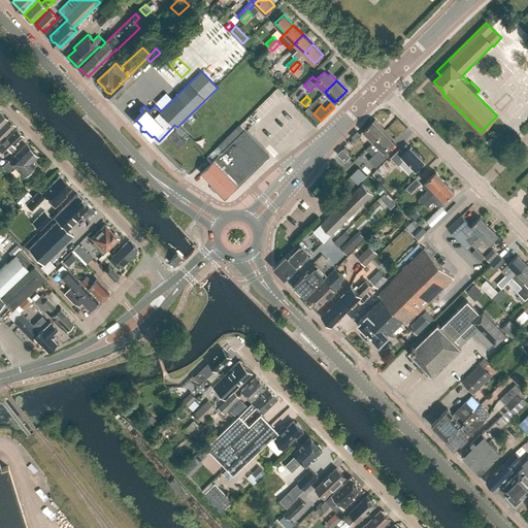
[(0,139),(14,126),(8,119),(7,120),(0,112),(0,139)]
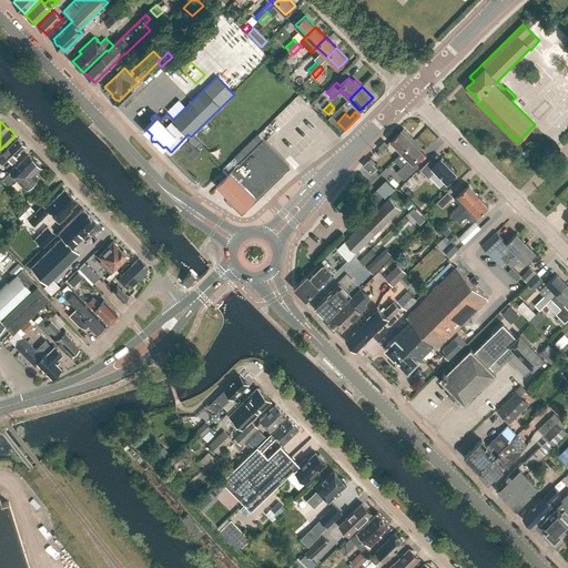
[(402,152),(413,141),(408,138),(411,135),(404,129),(391,141),(402,152)]
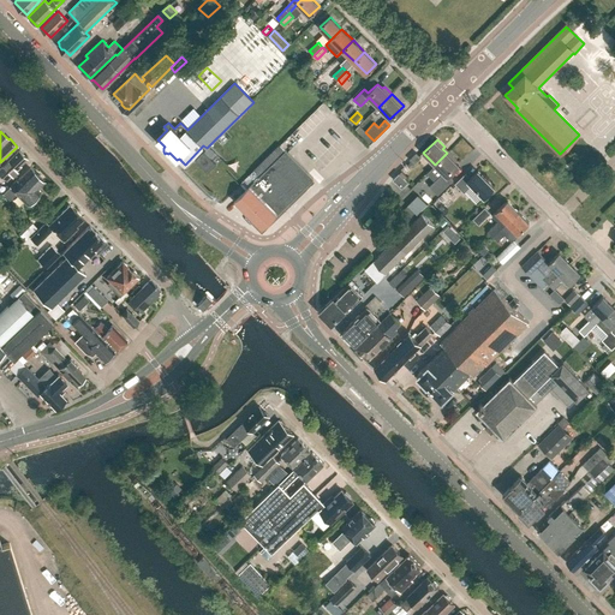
[(262,228),(314,178),(286,150),(279,144),(254,171),(239,184),(245,190),(234,201),(262,228)]
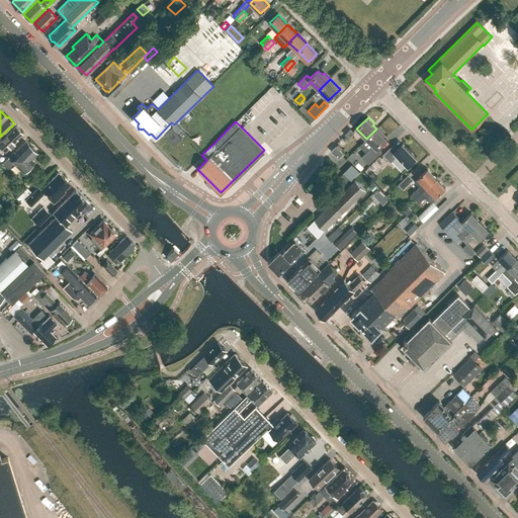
[(171,125),(164,134),(174,144),(182,137),(171,125)]
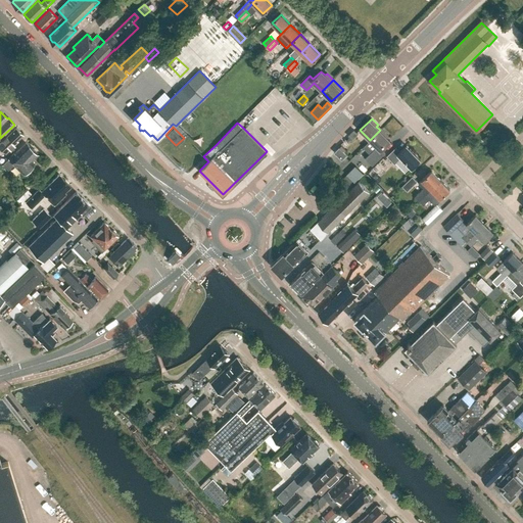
[(13,143),(22,134),(15,128),(0,142),(0,147),(2,150),(5,153),(14,144),(13,143)]
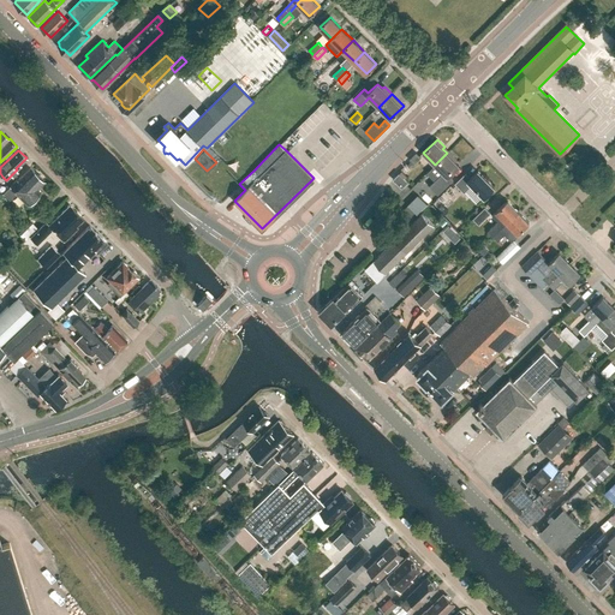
[(448,151),(447,153),(435,165),(443,173),(440,175),(430,186),(439,195),(453,179),(449,175),(459,166),(454,161),(457,159),(448,151)]
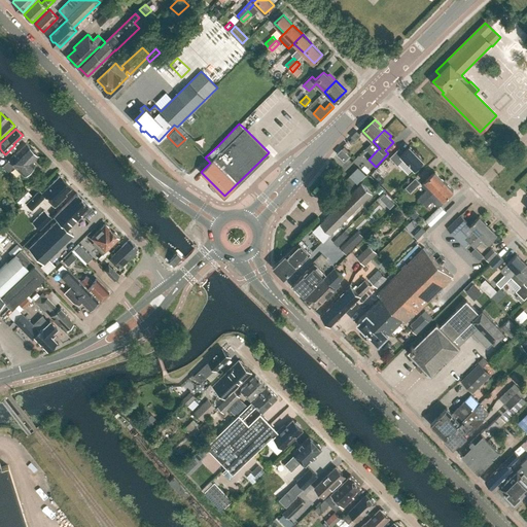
[(355,141),(361,136),(357,132),(351,137),(355,141)]
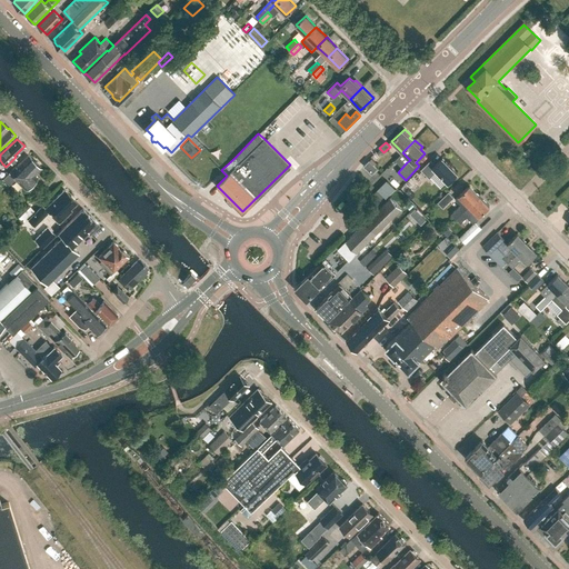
[(16,167),(3,179),(9,185),(15,179),(25,189),(33,180),(37,176),(35,173),(40,168),(39,167),(39,165),(37,162),(35,162),(28,156),(17,168),(16,167)]
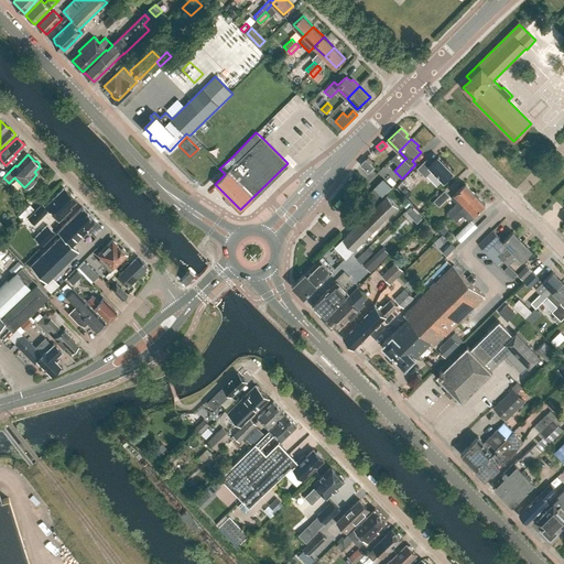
[(425,175),(426,174),(437,185),(443,181),(444,181),(453,172),(438,156),(431,164),(426,160),(418,167),(425,175)]
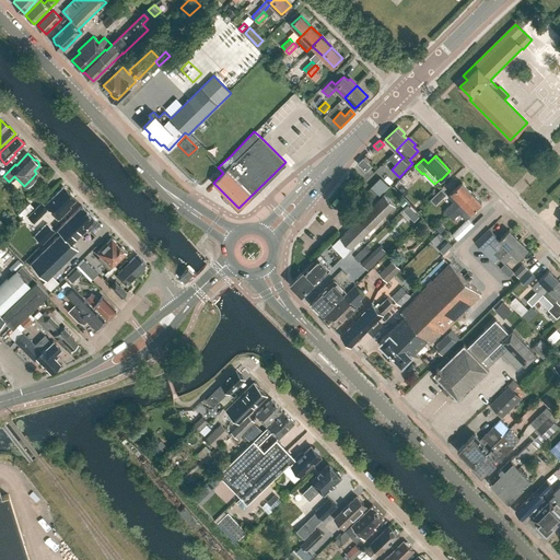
[(365,170),(371,164),(363,156),(358,162),(365,170)]
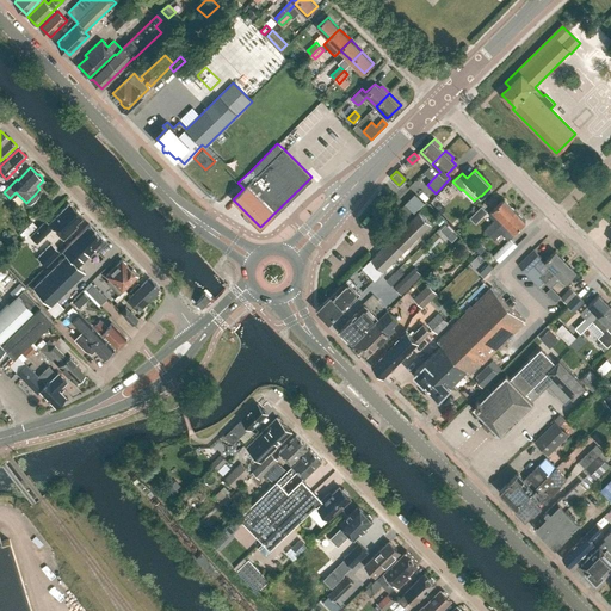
[(440,192),(430,203),(438,211),(448,201),(440,192)]
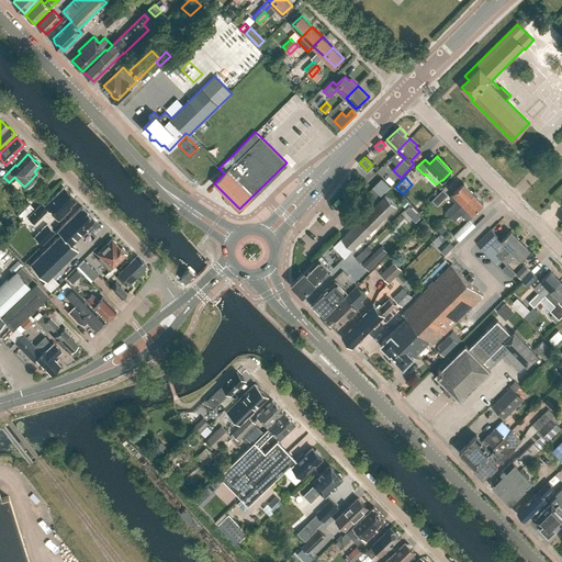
[(390,186),(382,178),(373,188),(381,195),(390,186)]
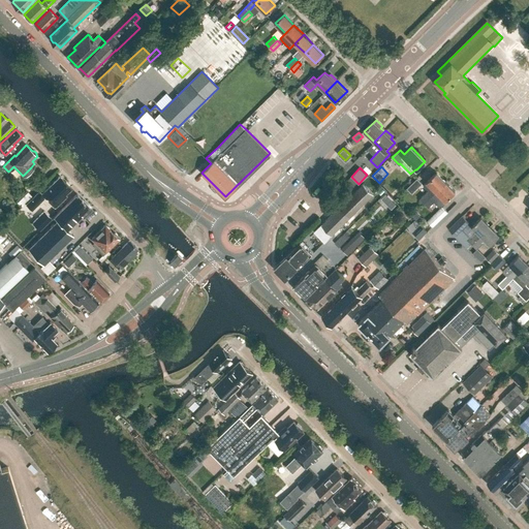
[(424,204),(446,182),(436,173),(424,185),(429,190),(419,199),(424,204)]
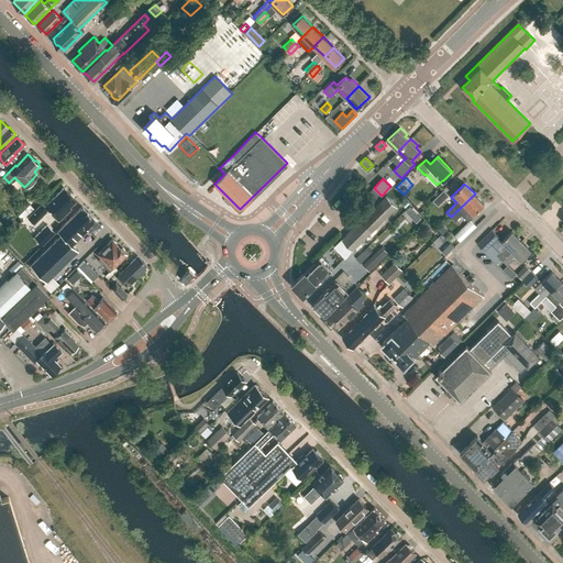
[(63,187),(44,206),(42,203),(28,217),(33,223),(47,209),(58,220),(70,208),(69,207),(76,200),(63,187)]
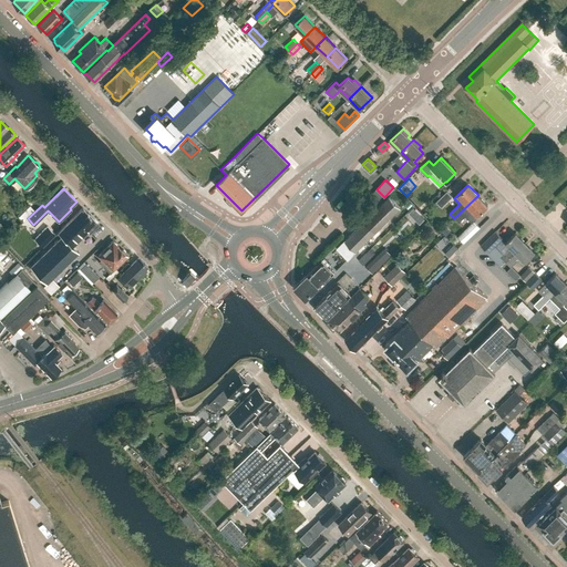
[(447,191),(436,202),(442,207),(453,196),(447,191)]
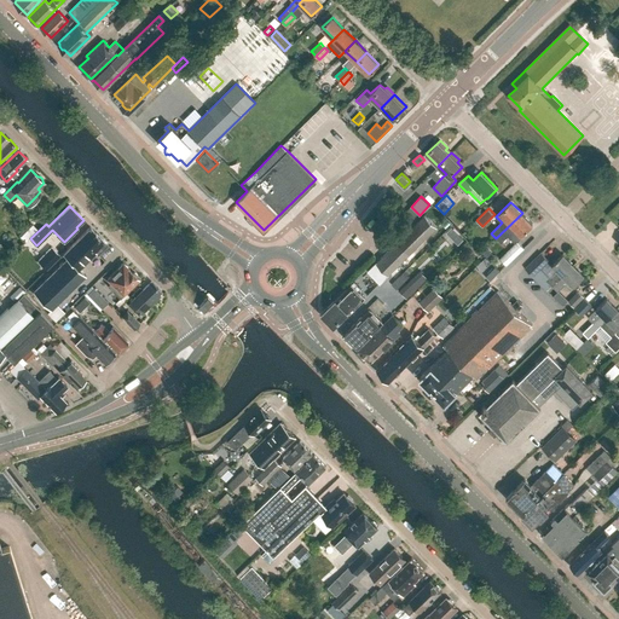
[(389,275),(438,226),(424,213),(421,217),(387,250),(379,259),(376,261),(389,275)]
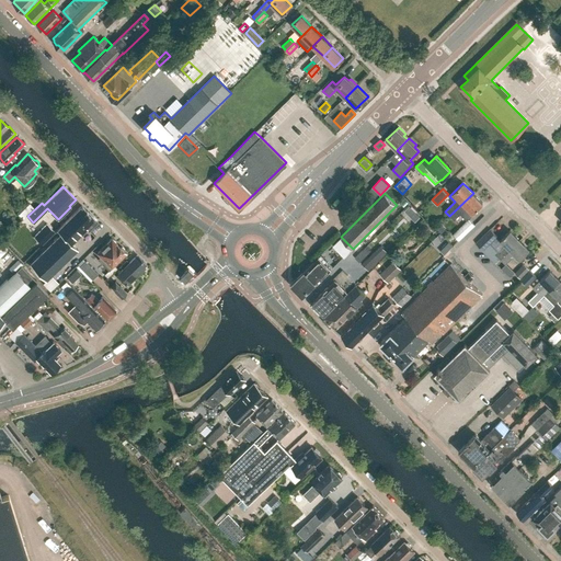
[(483,203),(473,193),(449,216),(454,220),(460,214),(467,220),(473,214),(472,213),(483,203)]
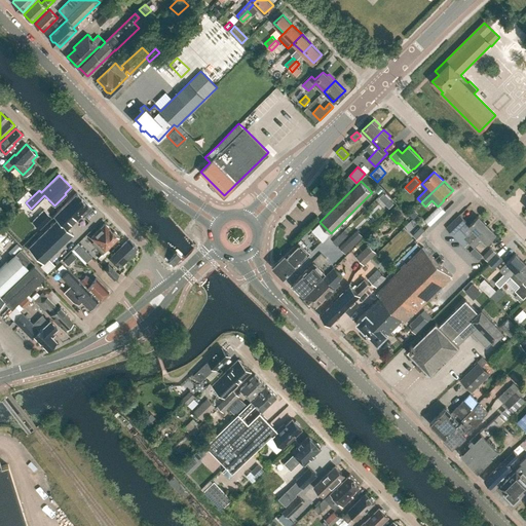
[(21,205),(32,195),(26,190),(15,200),(21,205)]
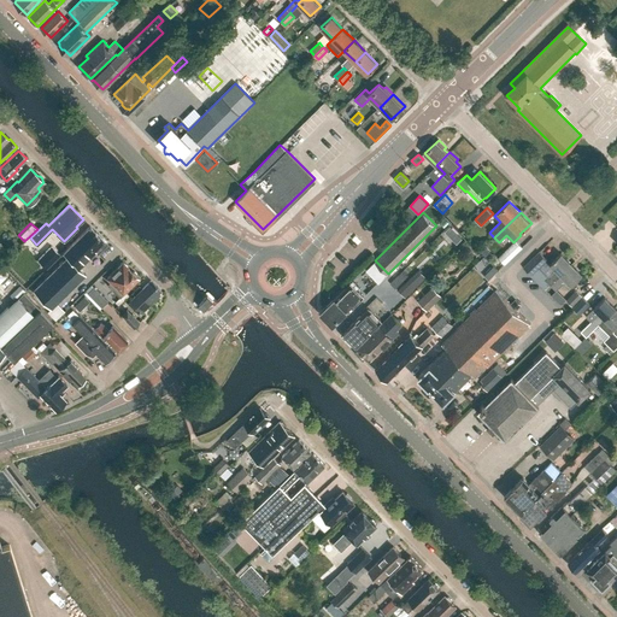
[(78,268),(95,251),(98,253),(107,244),(89,227),(63,253),(64,254),(68,258),(34,292),(51,309),(86,275),(78,268)]
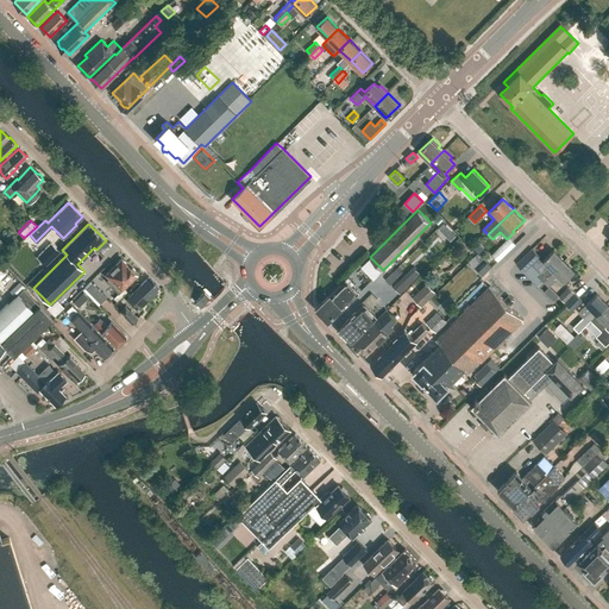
[(451,240),(457,234),(452,228),(445,236),(451,240)]
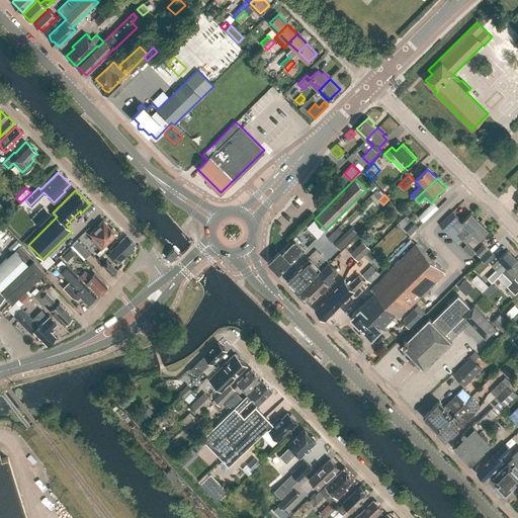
[(438,207),(434,203),(419,218),(423,222),(438,207)]
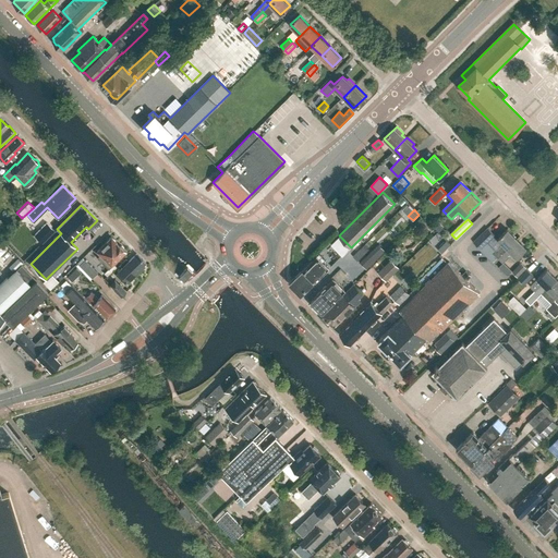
[(41,243),(53,230),(45,221),(33,234),(41,243)]
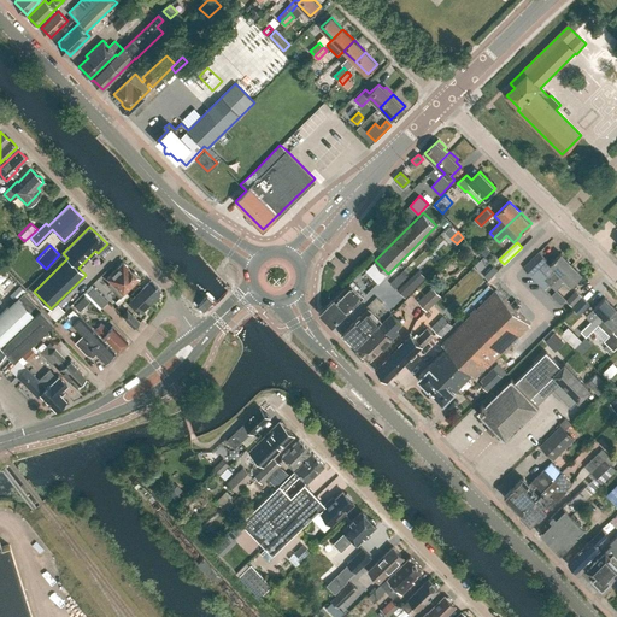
[(480,252),(486,258),(491,253),(485,247),(480,252)]
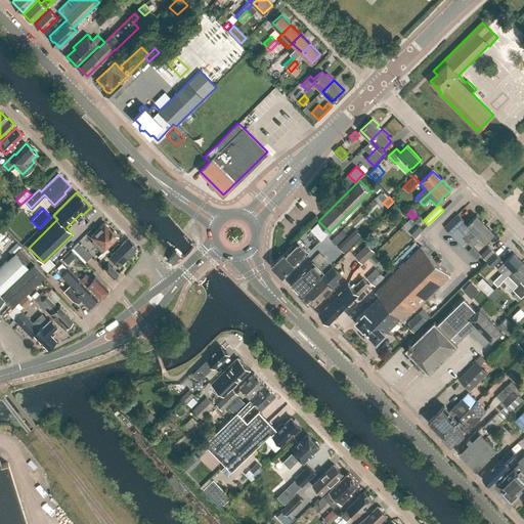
[(467,242),(468,242),(485,224),(476,215),(467,224),(468,225),(468,224),(472,228),(464,236),(455,229),(465,220),(457,214),(444,227),(463,246),(467,242)]
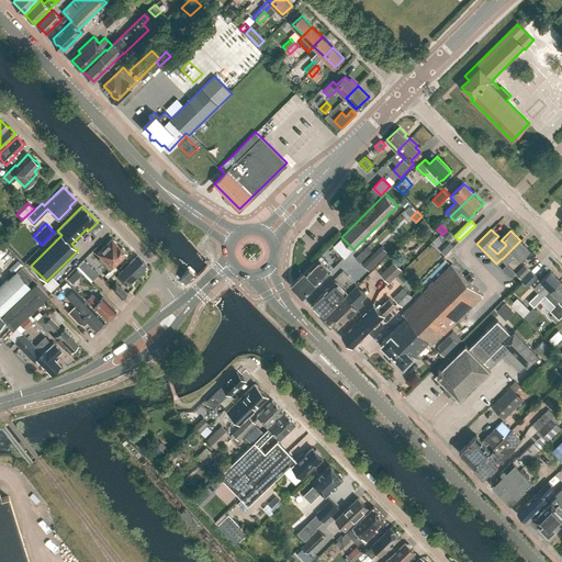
[(97,253),(100,257),(98,259),(109,270),(126,254),(112,238),(97,253)]
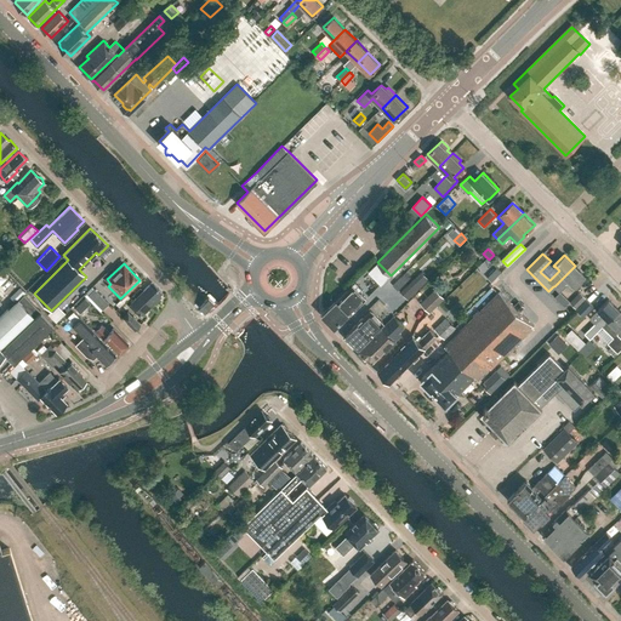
[(586,277),(575,266),(554,286),(559,292),(567,285),(571,290),(586,277)]
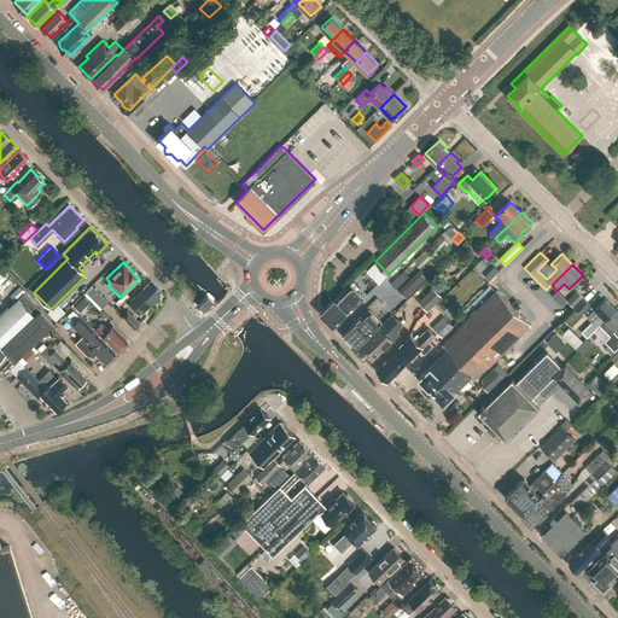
[(151,281),(136,295),(133,292),(126,299),(129,303),(128,304),(138,314),(140,312),(143,313),(161,296),(156,291),(158,289),(151,281)]
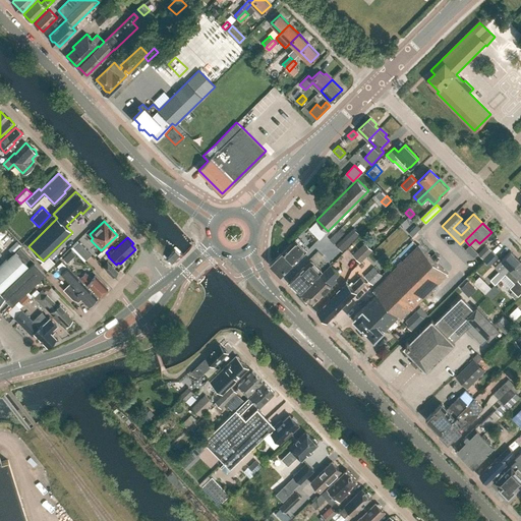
[(294,263),(306,250),(296,239),(271,264),(281,274),(292,263),(294,263)]
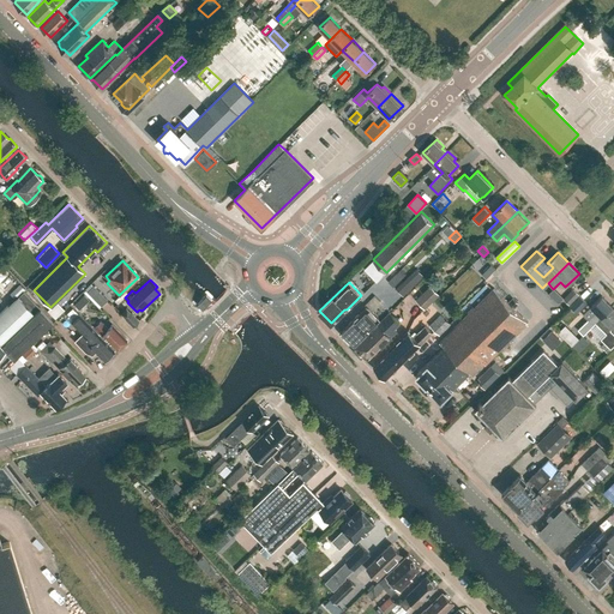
[(100,307),(108,300),(94,286),(86,293),(100,307)]
